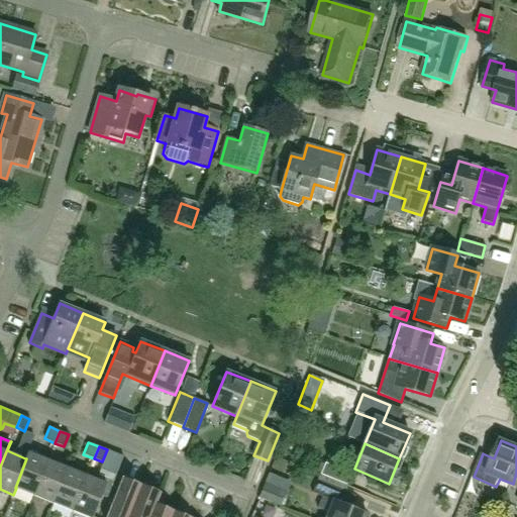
[(34,496),(48,459),(28,451),(25,458),(26,458),(15,488),(16,488),(34,496)]
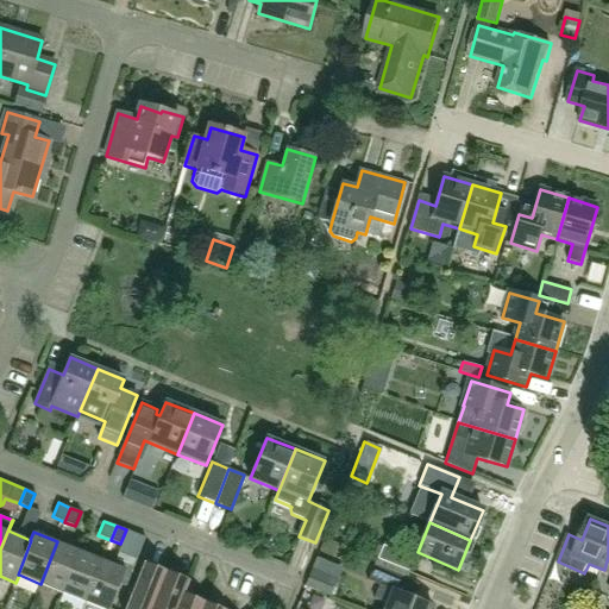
[(63,592),(80,551),(57,541),(41,584),(63,592)]
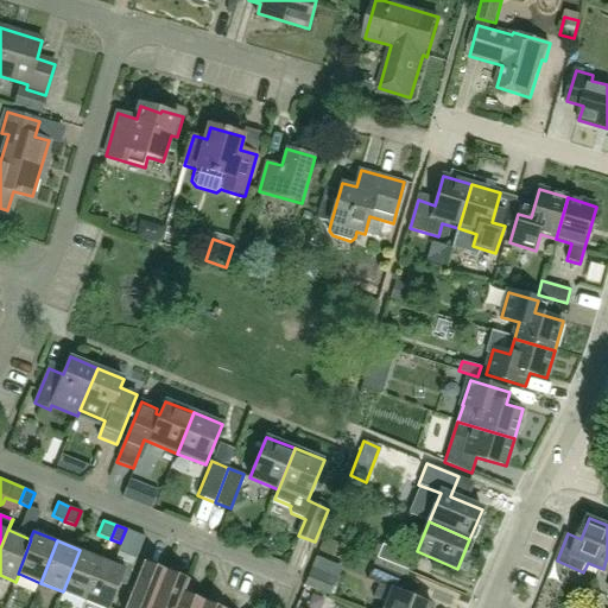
[(375,558),(405,571),(405,570),(407,571),(413,557),(381,544),(381,546),(377,544),(372,556),(377,557),(375,558)]
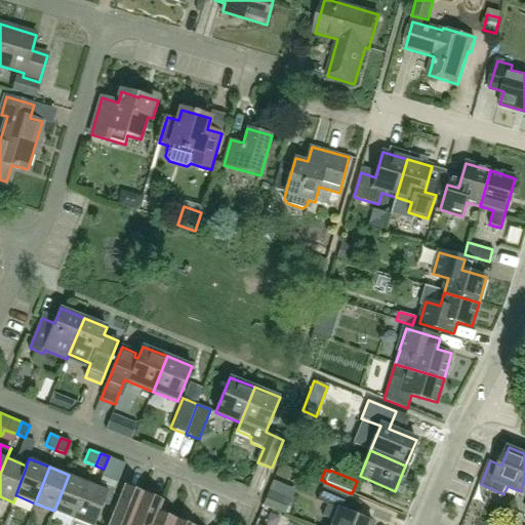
[(69,475),(54,511),(74,519),(89,483),(69,475)]
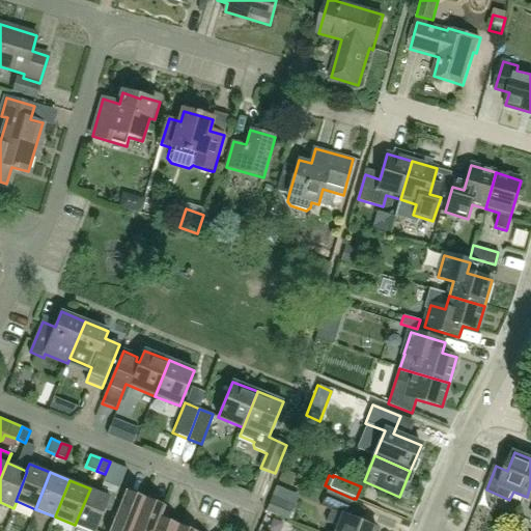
[(351,505),(354,499),(328,487),(326,495),(327,495),(322,507),(331,511),(327,523),(338,528),(336,530),(376,530),(378,529),(355,520),(359,508),(351,505)]
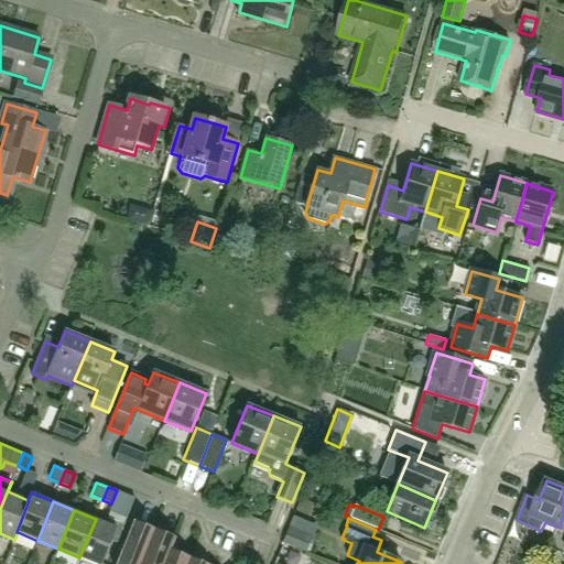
[(96,519),(79,557),(95,563),(101,563),(117,528),(96,519)]
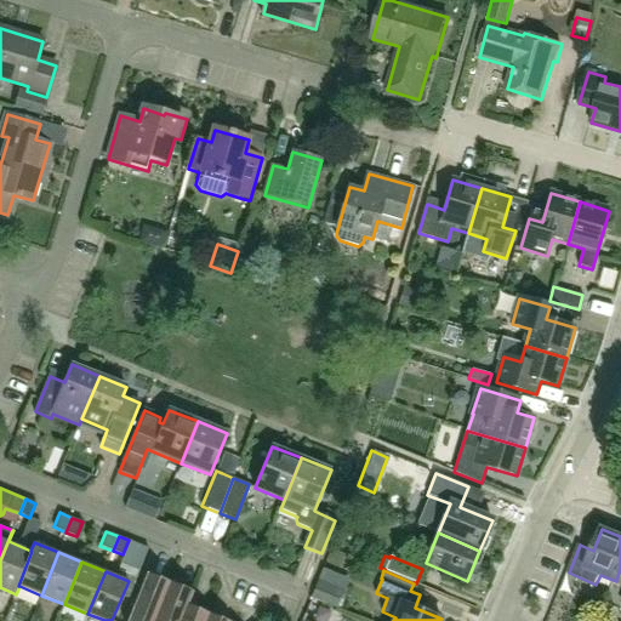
[(154,620),(170,582),(148,574),(129,620),(154,620)]
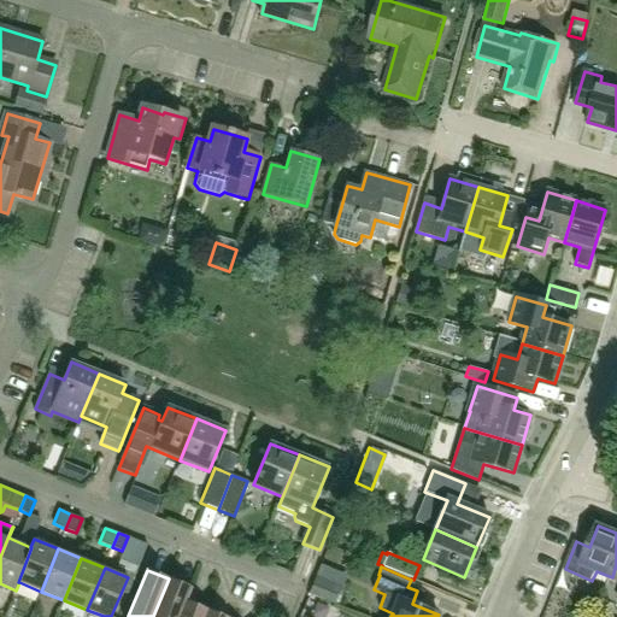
[(336,606),(344,588),(317,576),(309,595),(336,606)]
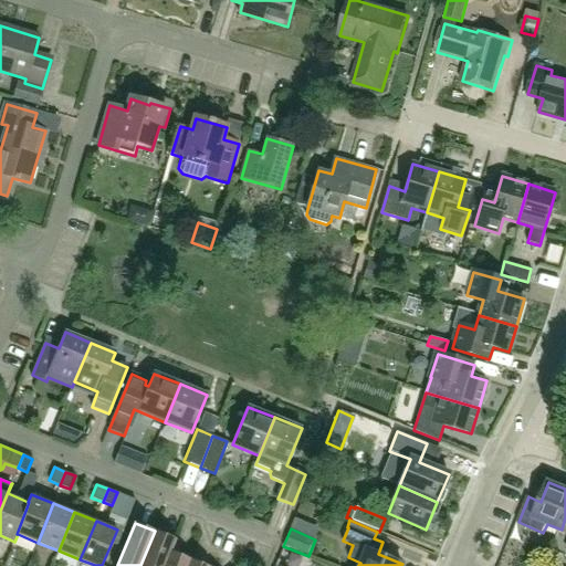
[(155,531),(140,565),(165,565),(170,553),(171,554),(173,552),(177,540),(155,531)]
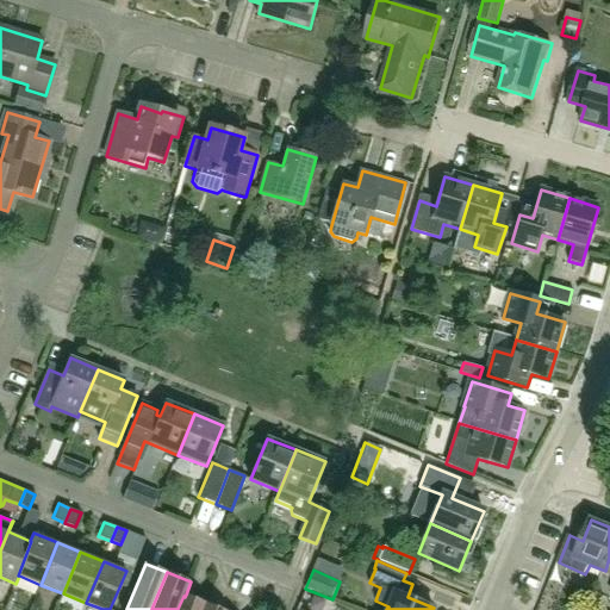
[(540,609),(554,609),(560,595),(546,591),(540,609)]
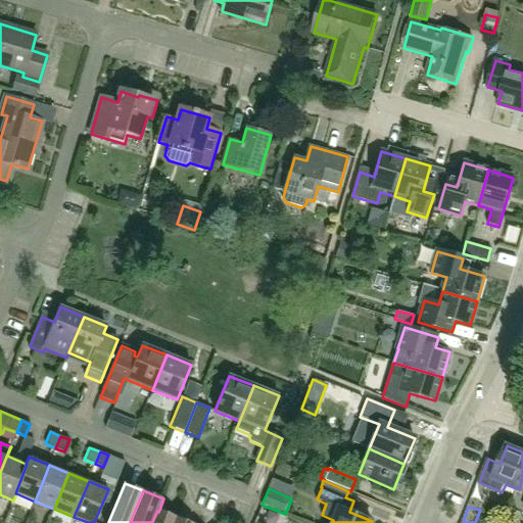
[(157,511),(152,522),(174,522),(177,517),(159,510),(158,512),(157,511)]
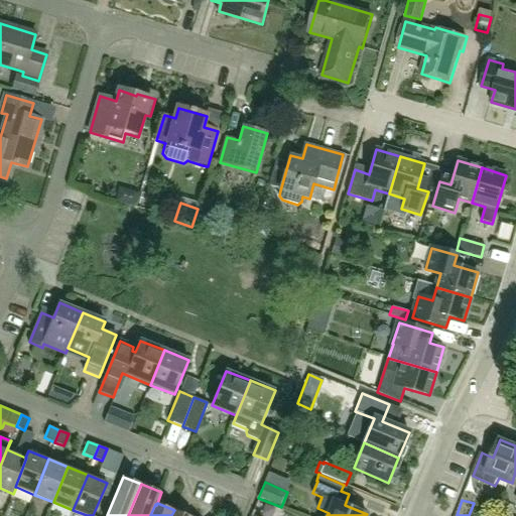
[(261,506),(256,515),(280,515),(281,514),(261,506)]
